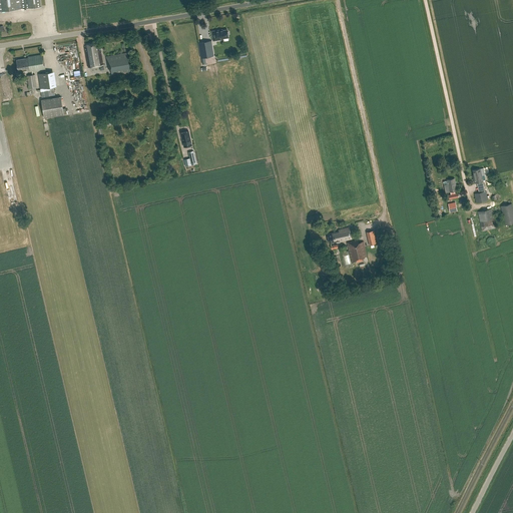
[(0,0),(0,10),(22,8),(41,6),(40,0),(0,0)]
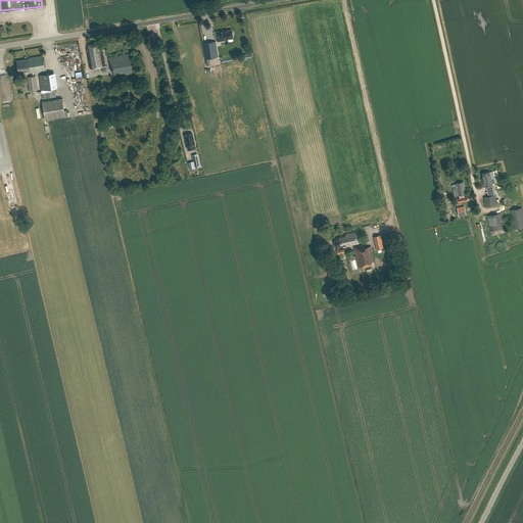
[(232,32),(232,31),(225,32),(225,31),(216,32),(218,41),(227,40),(227,39),(233,38),(233,37),(234,36),(233,33),(232,32)]
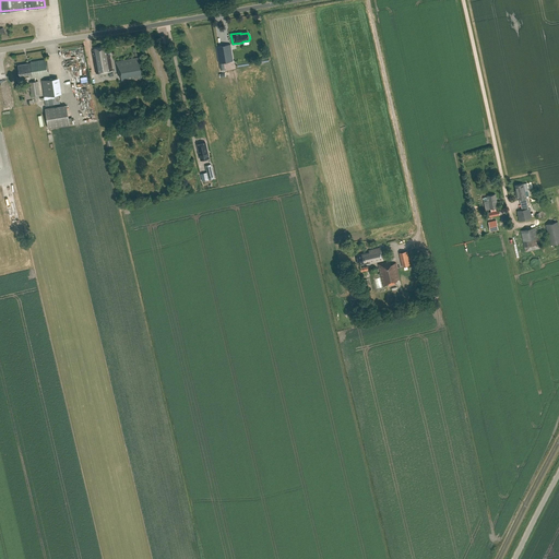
[(224,62),(233,61),(230,45),(216,47),(219,63),(224,62)]
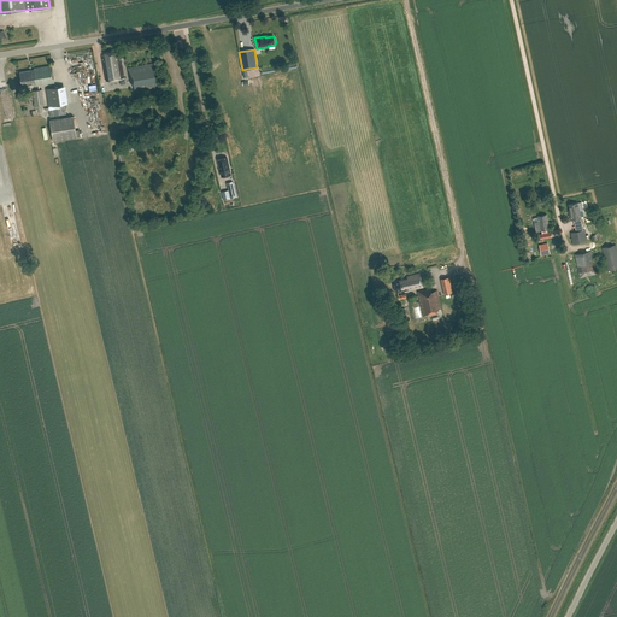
[(106,81),(124,77),(119,51),(104,53),(104,57),(103,57),(106,81)]
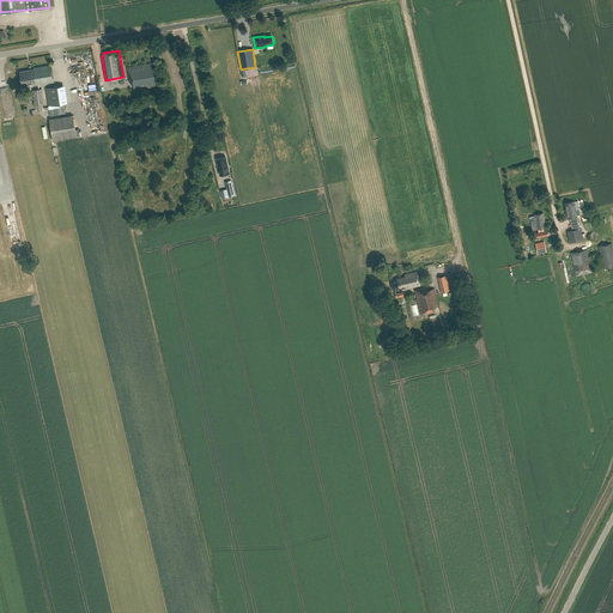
[(157,85),(152,62),(126,67),(129,83),(132,82),(133,90),(157,85)]
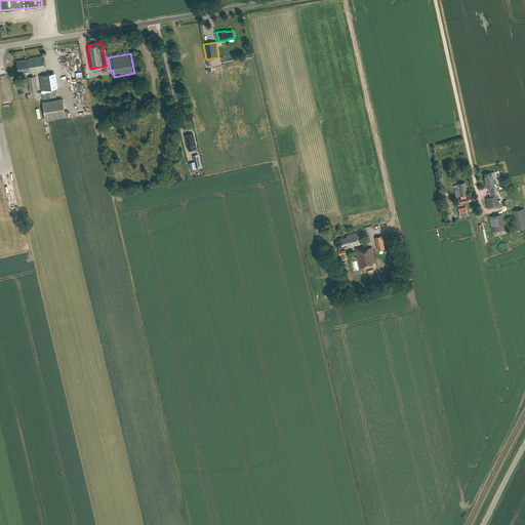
[(28,73),(46,70),(43,55),(29,58),(29,59),(17,62),(18,73),(28,72),(28,73)]
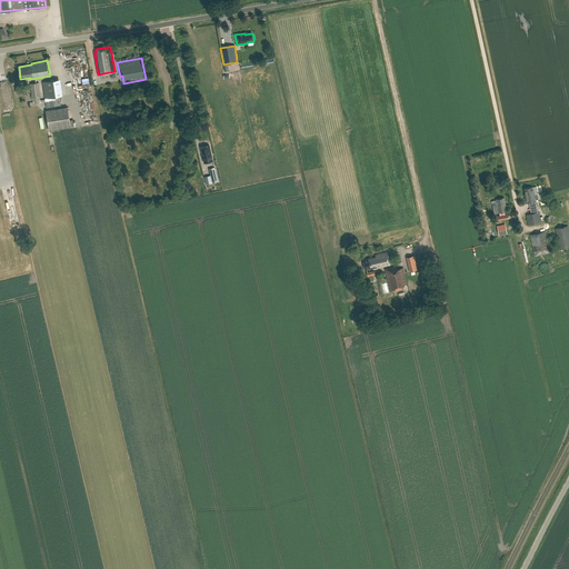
[(32,98),(41,97),(39,82),(30,83),(32,98)]
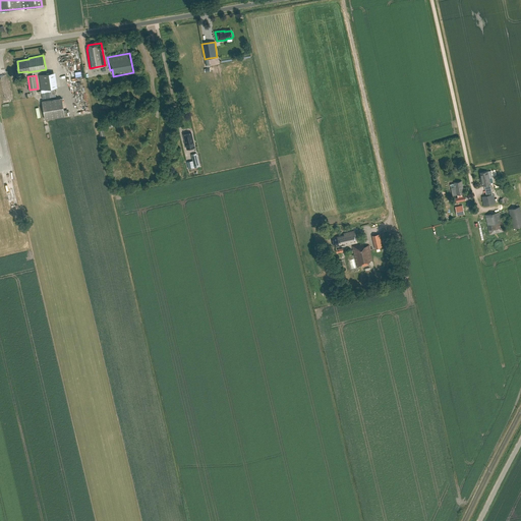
[(65,117),(62,98),(43,101),(45,120),(65,117)]
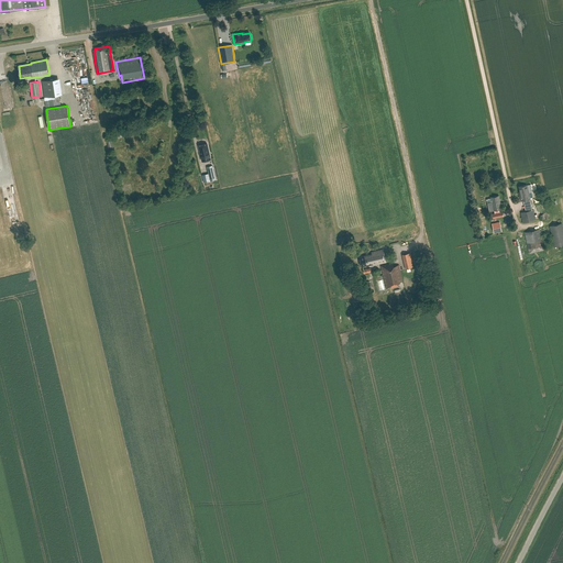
[(119,138),(136,132),(135,129),(118,133),(119,138)]
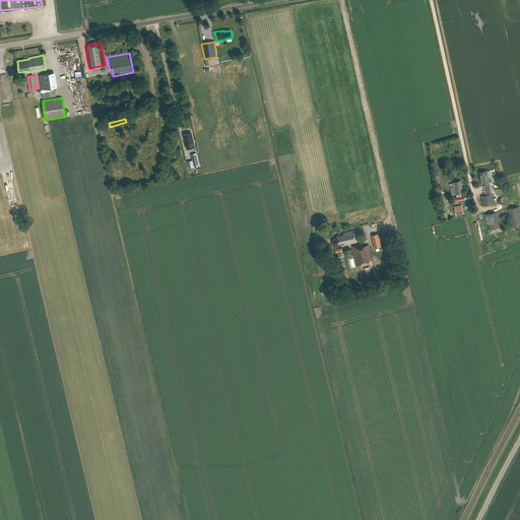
[(195,147),(192,132),(184,134),(185,140),(186,140),(186,142),(188,148),(195,147)]
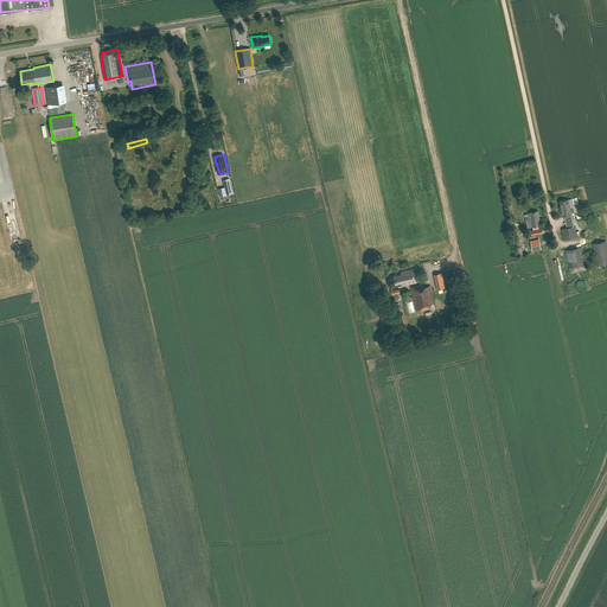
[(231,191),(229,178),(223,180),(224,183),(221,184),(221,187),(217,189),(218,196),(222,195),(222,196),(232,195),(232,191),(231,191)]
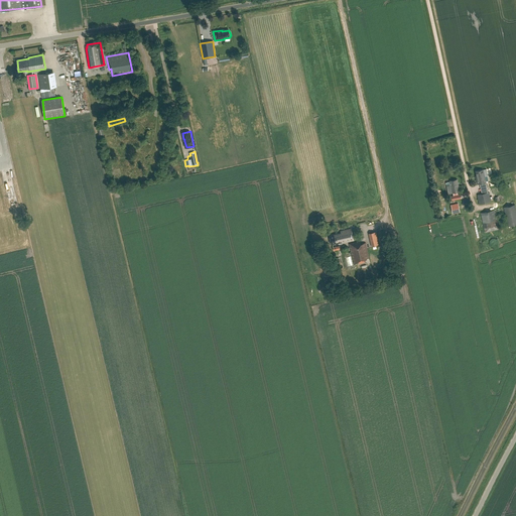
[(488,175),(487,169),(483,169),(476,171),(478,179),(477,179),(478,183),(486,182),(485,176),(488,175)]
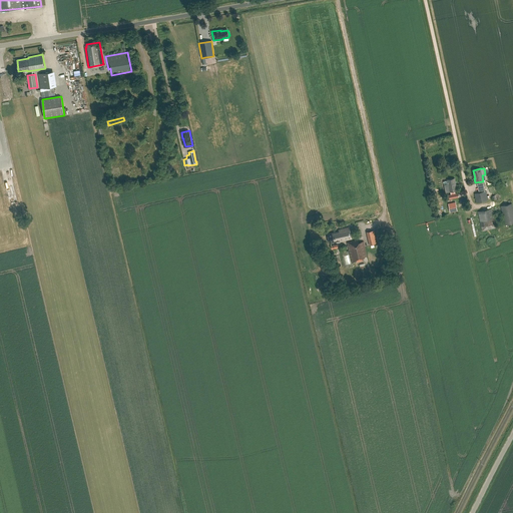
[(457,189),(455,178),(447,179),(447,180),(444,180),(444,181),(444,184),(445,184),(448,184),(449,191),(452,190),(453,193),(448,194),(449,198),(458,196),(458,192),(455,193),(455,190),(457,189)]
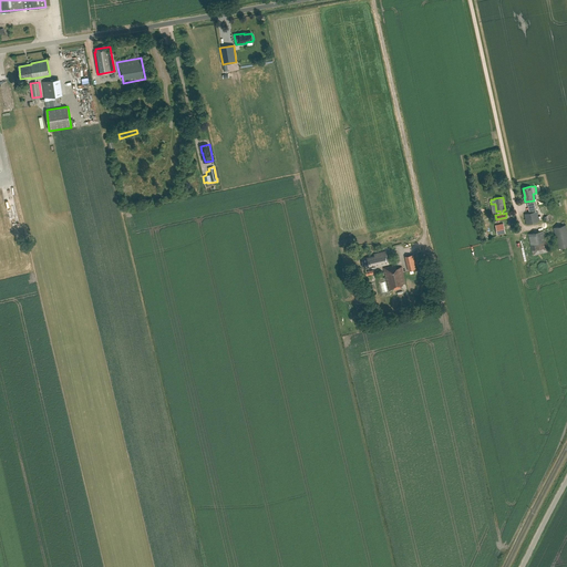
[(527,224),(539,222),(537,212),(525,214),(527,224)]
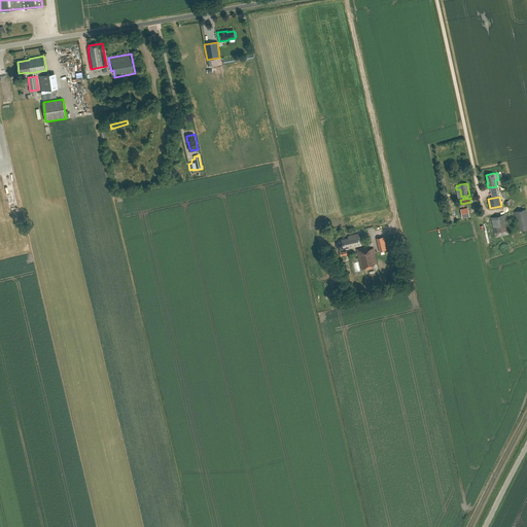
[(462,218),(469,216),(467,207),(460,209),(462,218)]
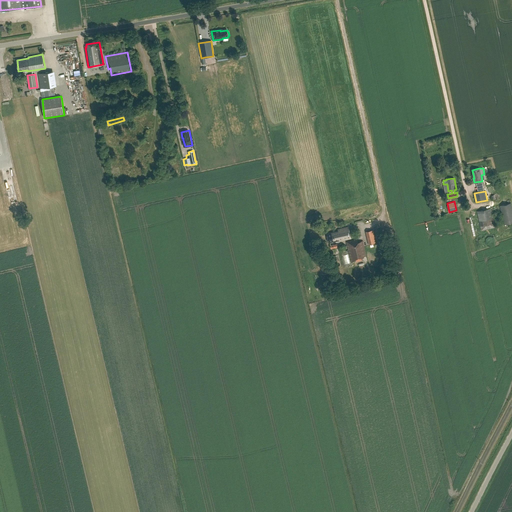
[(504,225),(511,222),(511,207),(511,203),(499,206),(504,225)]
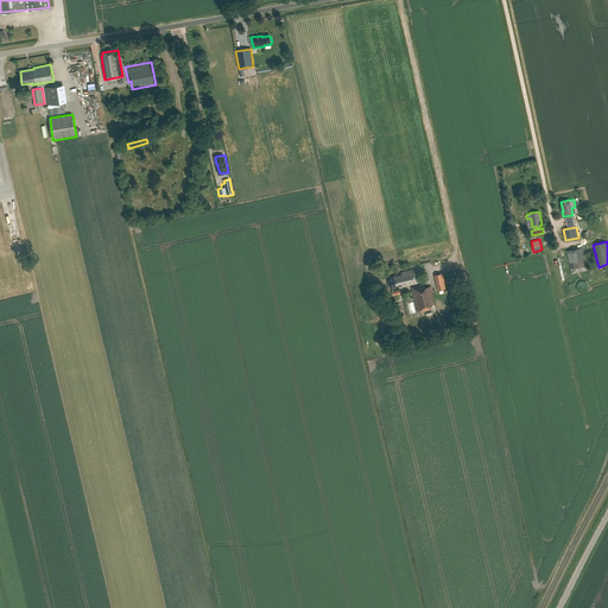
[(571,273),(588,270),(583,247),(567,251),(571,273)]
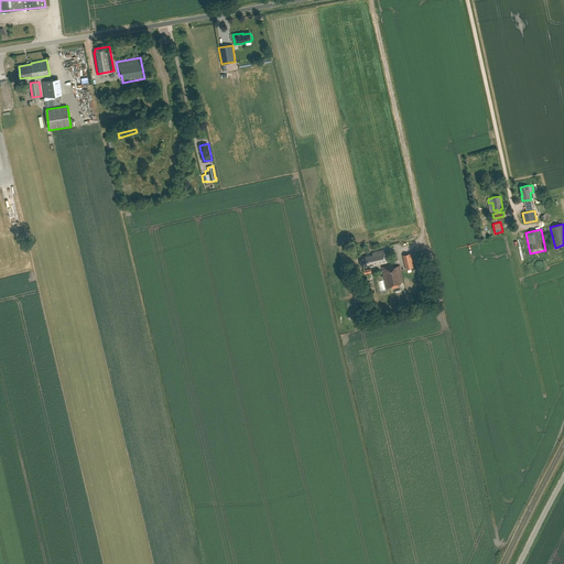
[(367,268),(373,266),(387,263),(384,250),(372,252),(372,255),(359,258),(361,267),(367,266),(367,268)]
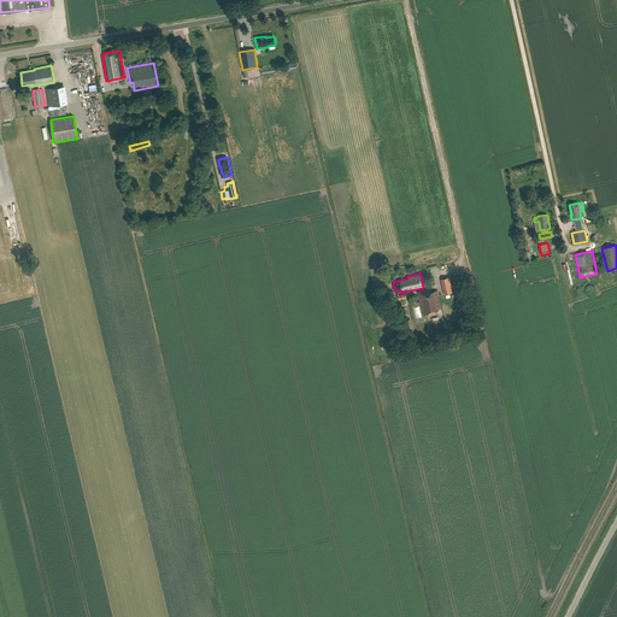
[(453,293),(451,285),(442,287),(444,294),(453,293)]
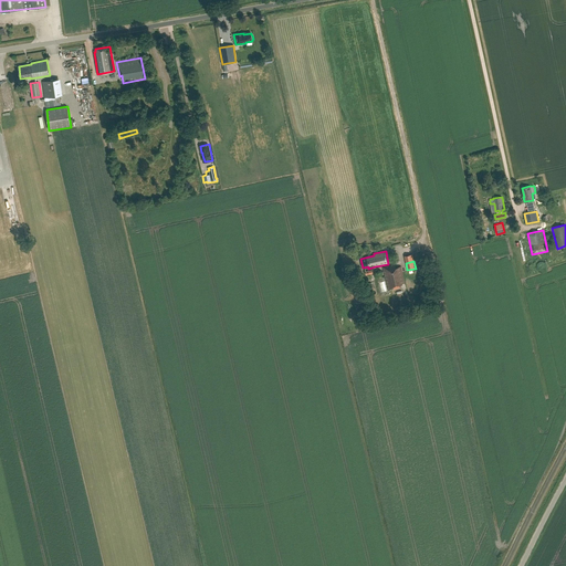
[(396,268),(395,264),(383,268),(388,290),(400,287),(399,285),(405,283),(401,266),(396,268)]
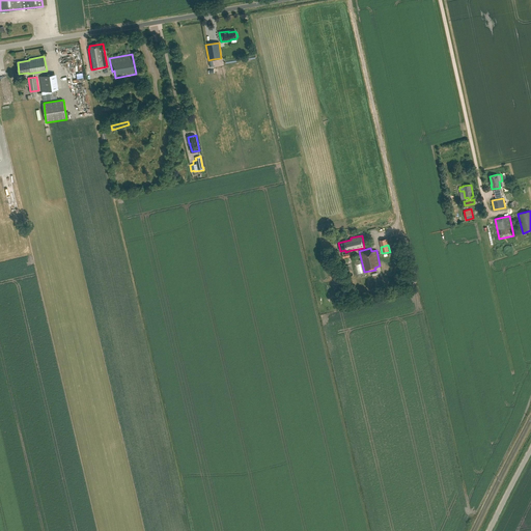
[(343,280),(341,268),(333,269),(336,282),(343,280)]
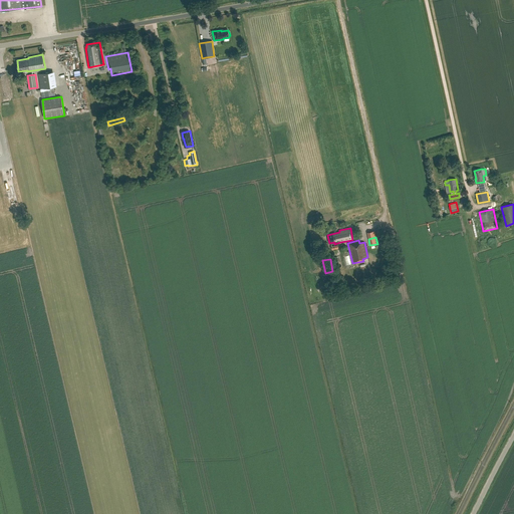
All buildings are outlined.
